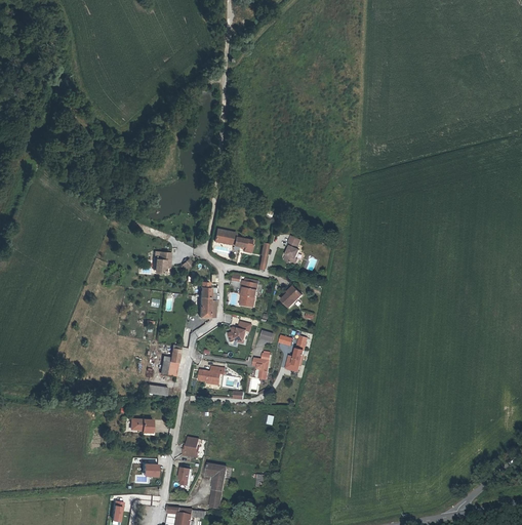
[(216,224),(213,236),(215,236),(229,239),(231,239),(231,243),(237,245),(237,243),(241,244),(240,247),(240,249),(247,251),(249,242),(246,241),(247,238),(232,235),(233,232),(219,230),(221,225),(216,224)]
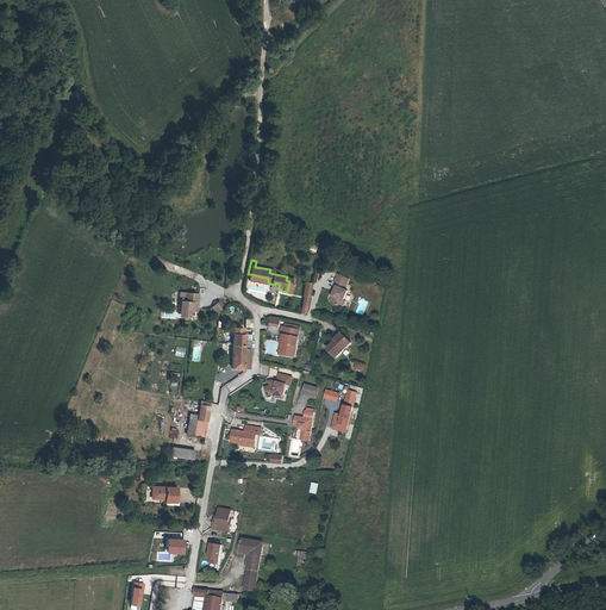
[(341,282),(339,281),(342,277),(337,274),(333,272),(332,273),(331,278),(330,278),(328,281),(329,282),(331,284),(326,293),(331,296),(329,302),(337,305),(339,299),(337,298),(342,288),(338,287),(341,282)]
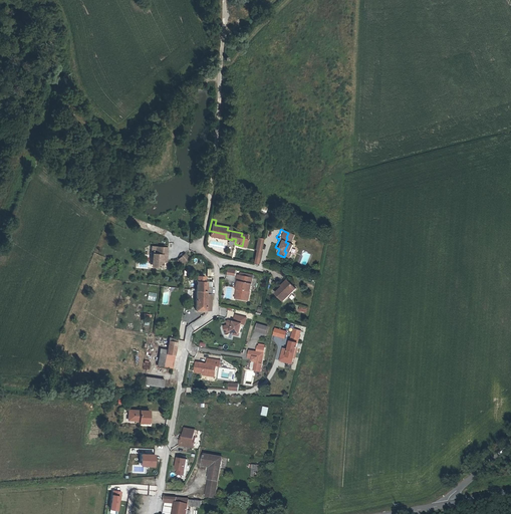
[(261,237),(255,236),(251,263),(256,264),(261,237)]
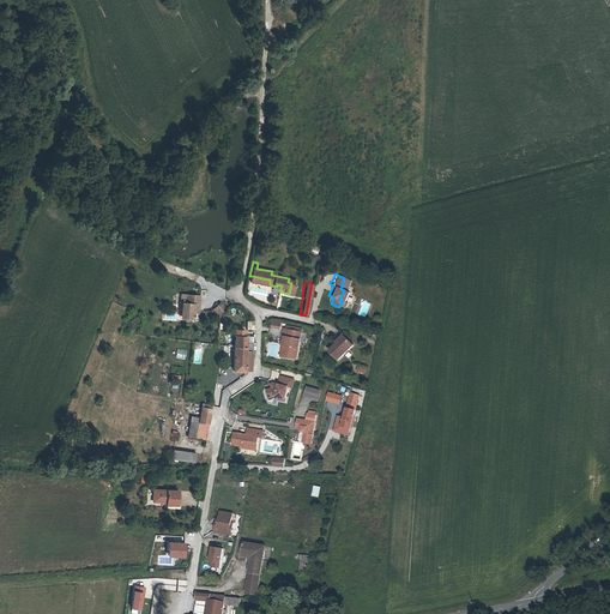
[(198,295),(177,294),(176,319),(191,320),(192,313),(197,313),(198,295)]
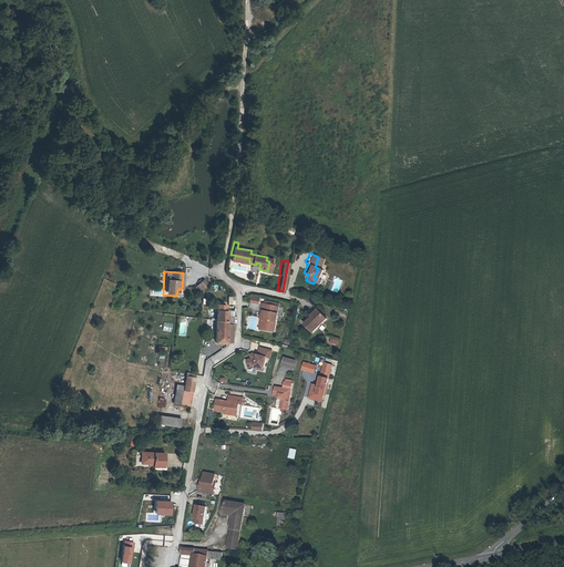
[(193,285),(197,292),(206,287),(203,279),(193,285)]
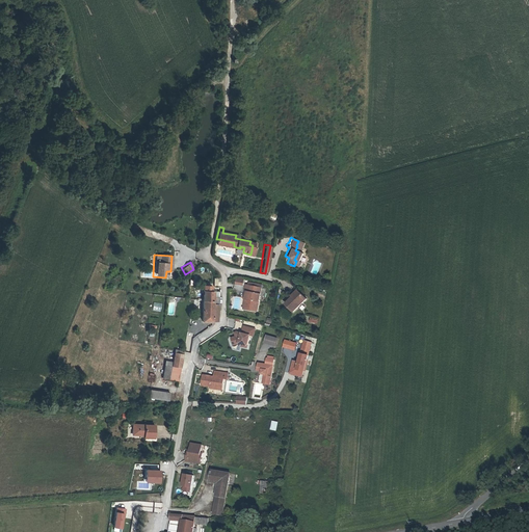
[(233,285),(241,286),(242,277),(234,276),(233,285)]
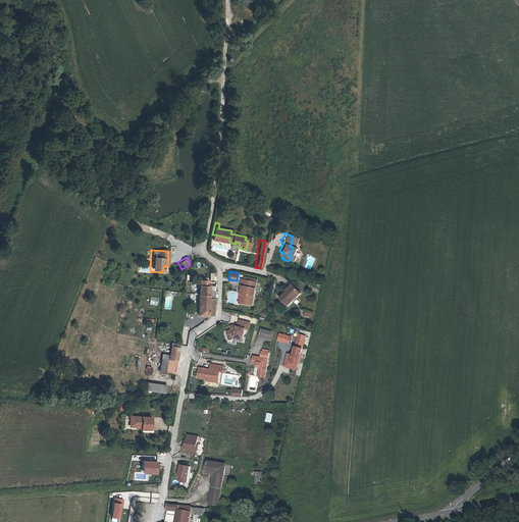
[(255,283),(242,280),(239,294),(237,303),(250,306),(255,283)]
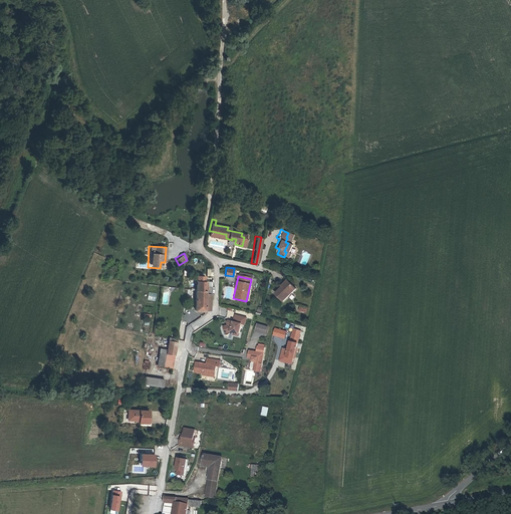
[(206,280),(193,280),(192,309),(209,310),(209,294),(205,294),(206,280)]
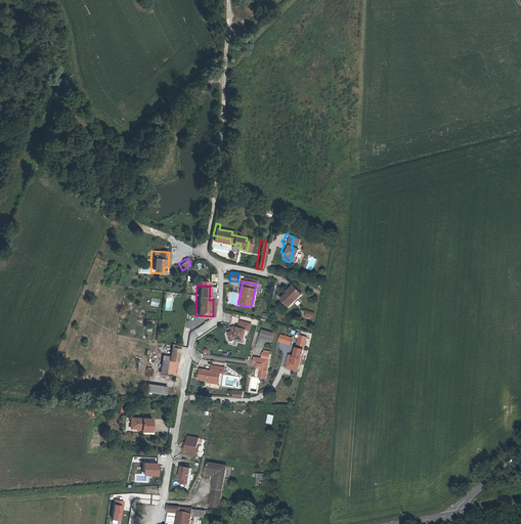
[(301,295),(296,288),(291,291),(290,289),(288,291),(289,292),(279,300),(286,308),(301,295)]
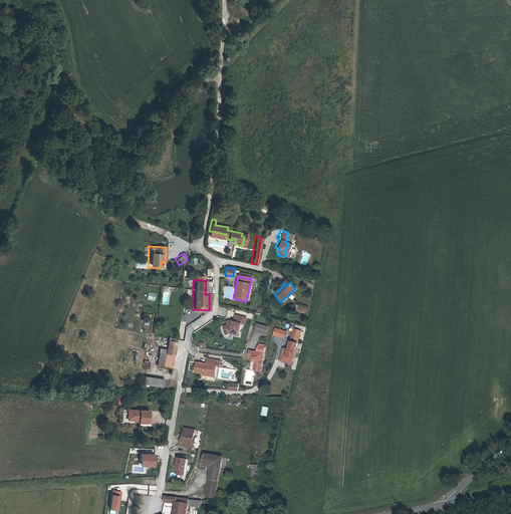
[(145,292),(145,299),(153,300),(153,292),(145,292)]
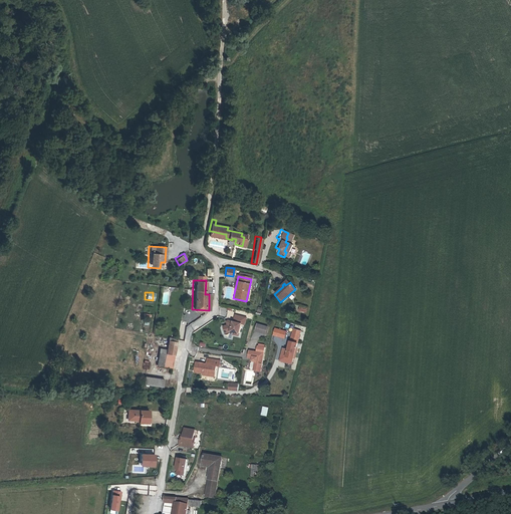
[(245,317),(233,314),(232,319),(225,320),(226,324),(222,326),(225,334),(229,333),(238,335),(241,324),(243,325),(245,317)]
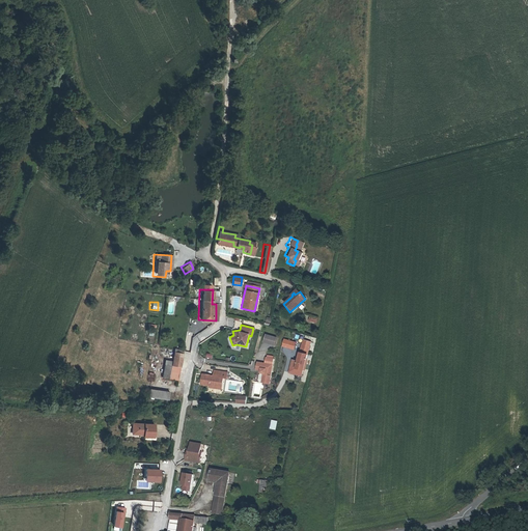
[(274,337),(264,334),(261,341),(272,344),(274,337)]
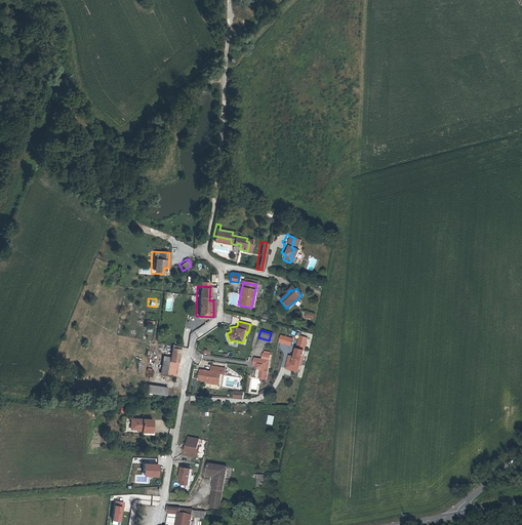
[(290,337),(279,335),(278,342),(289,345),(290,337)]
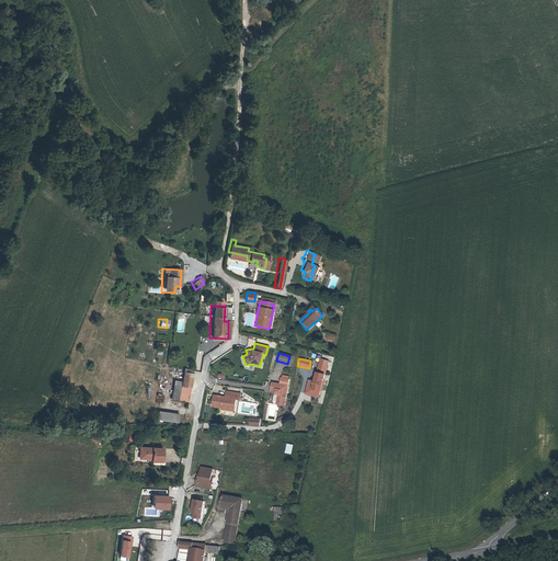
[(325,359),(317,358),(312,380),(307,379),(305,388),(310,389),(309,395),(317,396),(318,390),(319,390),(325,359)]
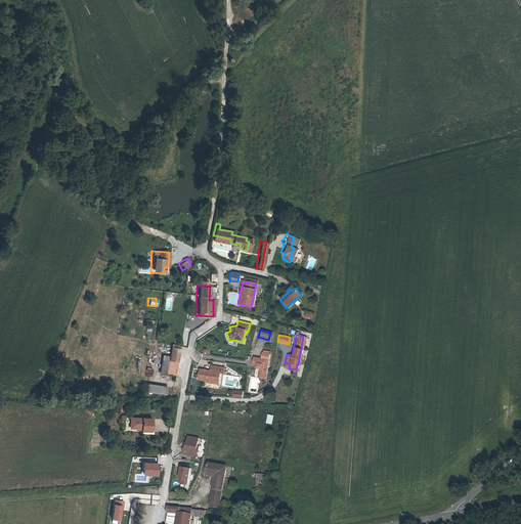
[(161,355),(158,373),(173,375),(178,347),(170,345),(168,356),(161,355)]
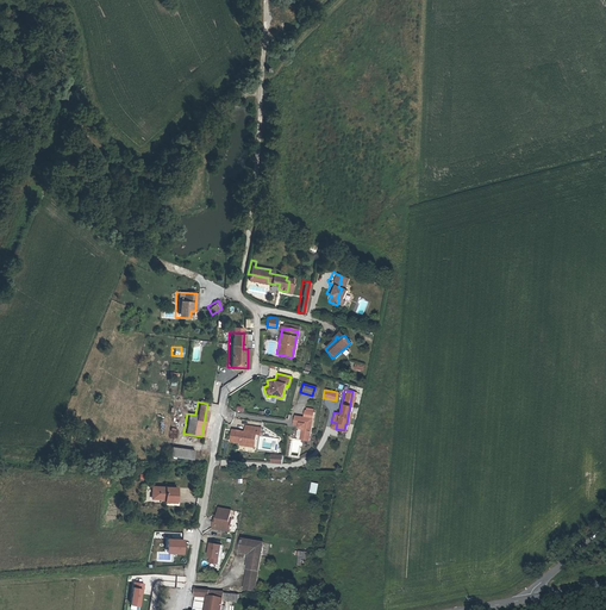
[(312,411),(304,409),(303,416),(294,415),(292,424),(298,425),(297,429),(300,429),(299,439),(307,440),(312,411)]
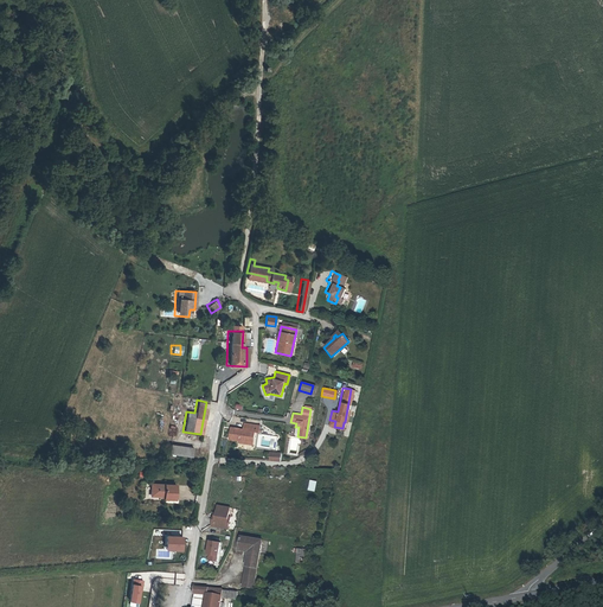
[(237,441),(242,442),(247,421),(244,420),(242,428),(241,428),(241,426),(231,425),(228,436),(237,439),(237,441)]
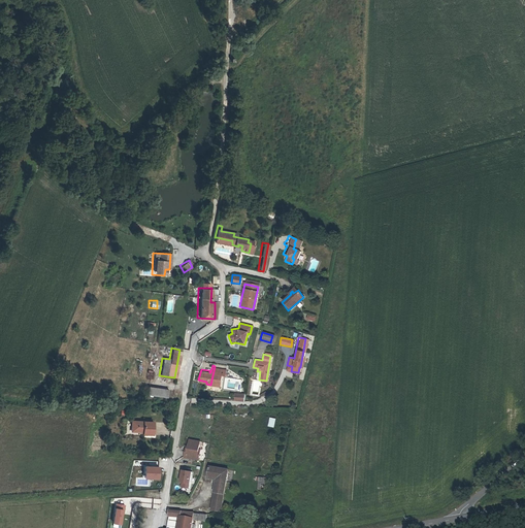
[(226,368),(215,366),(210,385),(216,386),(218,377),(221,378),(222,373),(225,374),(226,368)]
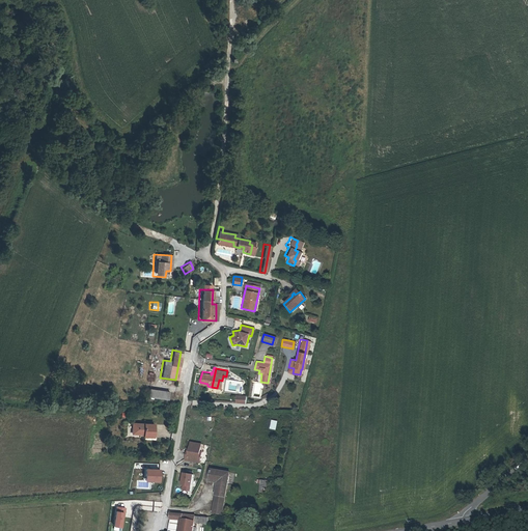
[(172,401),(173,393),(148,389),(147,398),(172,401)]
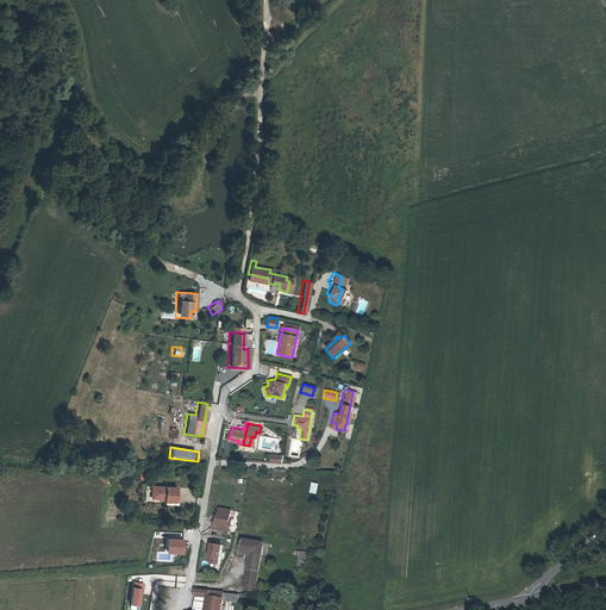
[(303,452),(298,458),(305,462),(308,456),(303,452)]
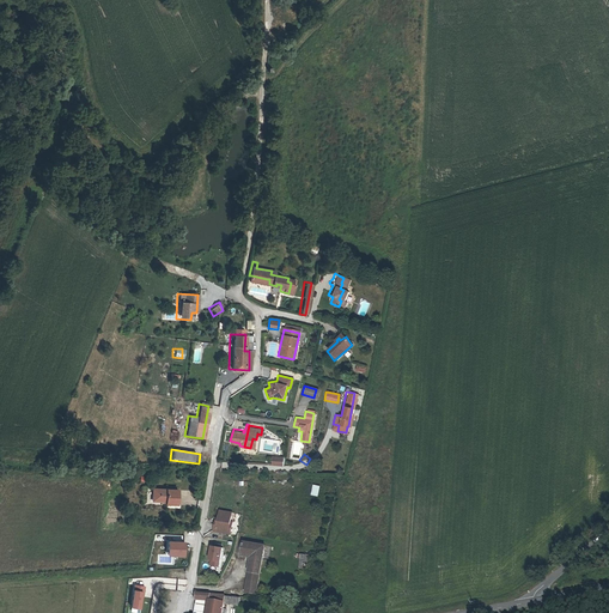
[(282,457),(269,456),(268,465),(281,466),(282,457)]
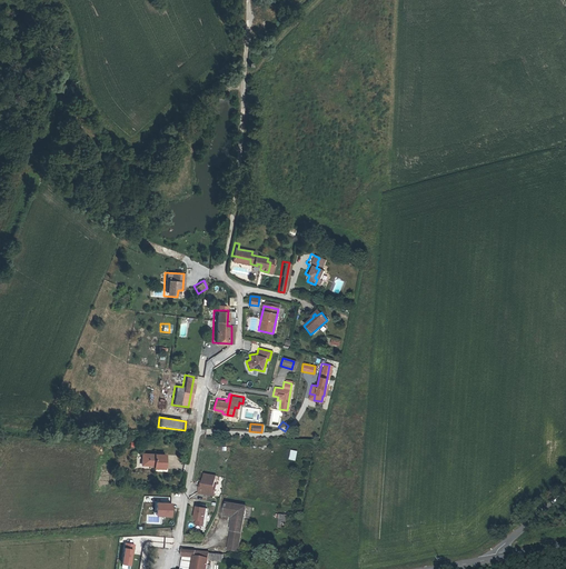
[(289,450),(287,459),(294,461),(296,451),(289,450)]
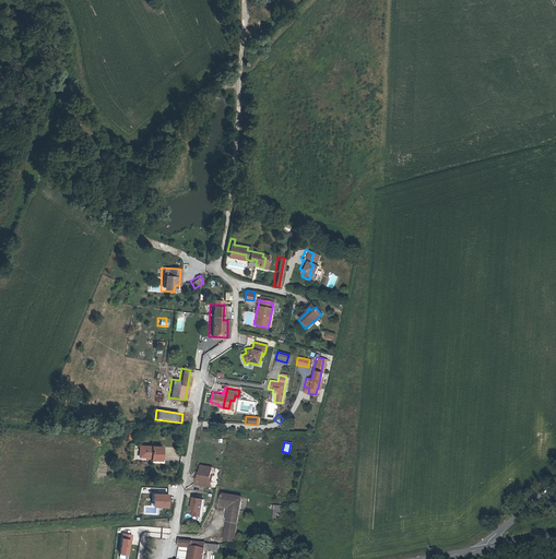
[(161,447),(138,445),(137,453),(140,454),(140,458),(150,458),(149,461),(161,461),(161,447)]
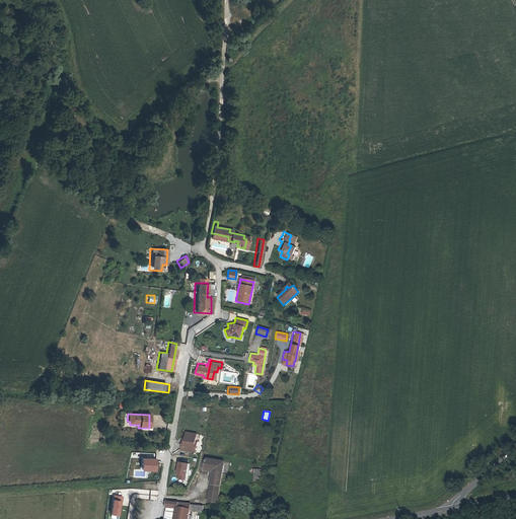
[(178,451),(191,453),(193,443),(195,435),(183,433),(181,445),(179,445),(178,451)]
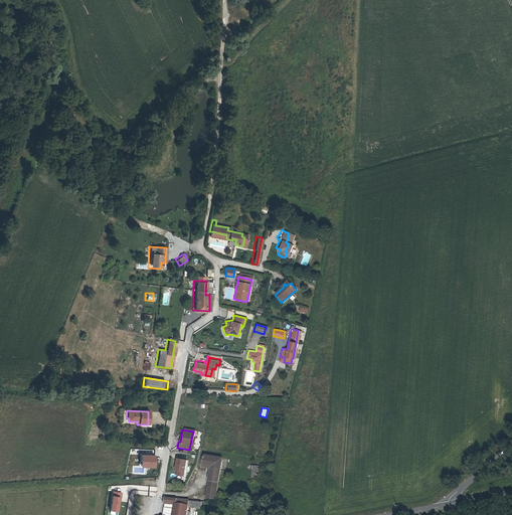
[(153,455),(140,455),(139,467),(152,467),(153,455)]
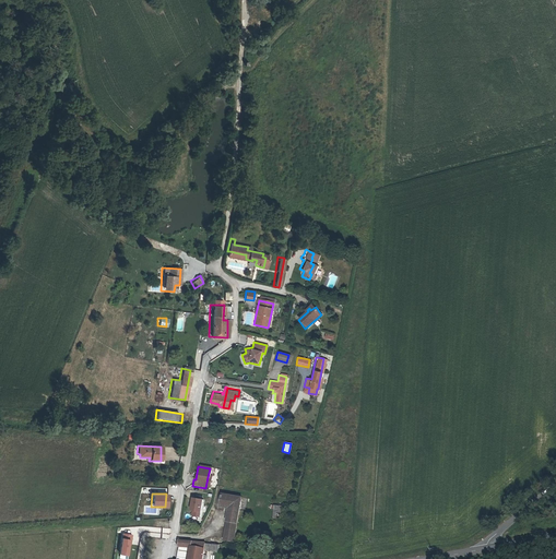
[(239,499),(220,496),(219,506),(226,507),(221,539),(231,540),(239,499)]
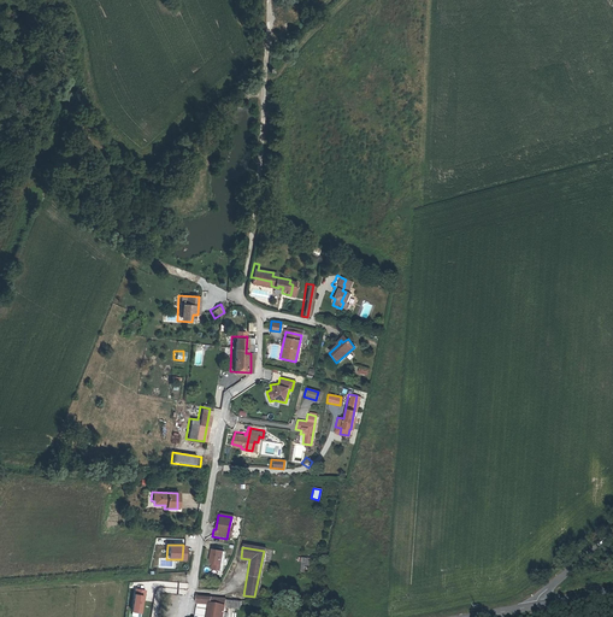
[(223,552),(212,550),(208,565),(211,565),(210,569),(219,571),(223,552)]
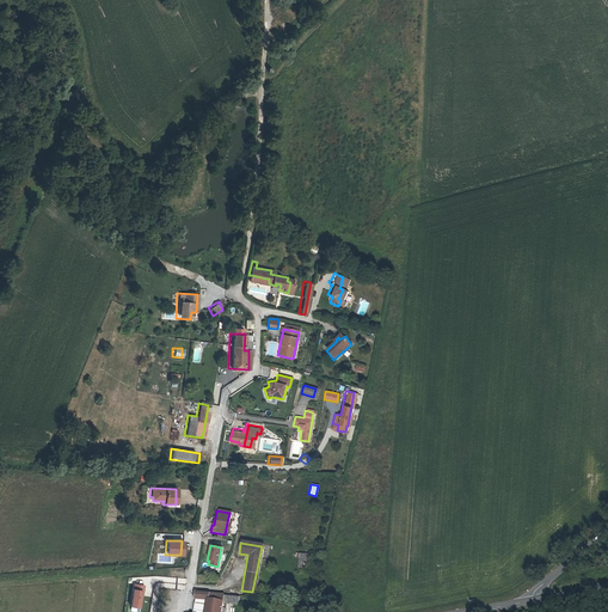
[(306,552),(298,552),(296,567),(306,568),(306,552)]
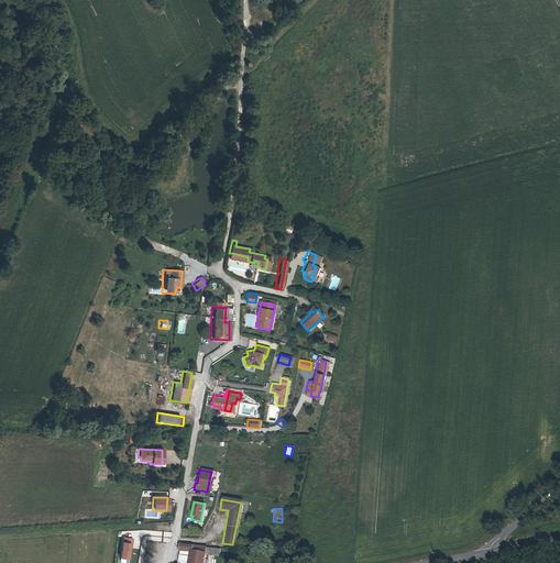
[(129,539),(121,537),(118,559),(125,560),(129,539)]
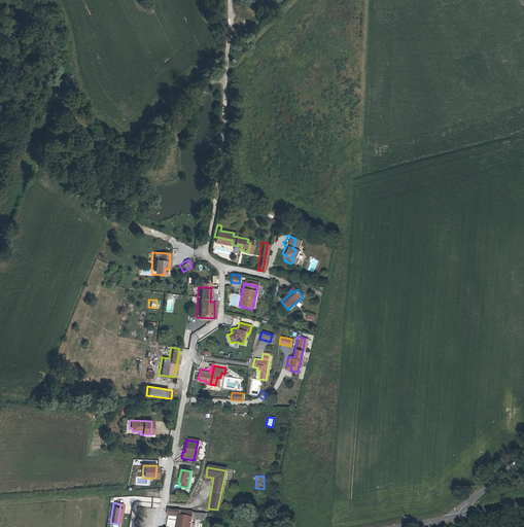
[(200,513),(165,510),(164,517),(176,518),(174,526),(188,526),(190,517),(199,517),(200,513)]
